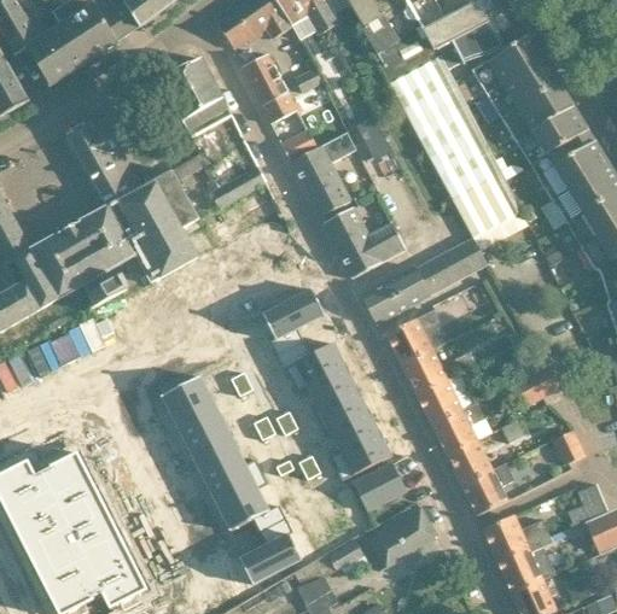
[(71,45),(59,24),(39,37),(15,0),(3,0),(0,1),(0,28),(15,54),(27,46),(36,65),(50,85),(69,72),(69,74),(75,70),(75,69),(94,56),(83,37),(71,45)]
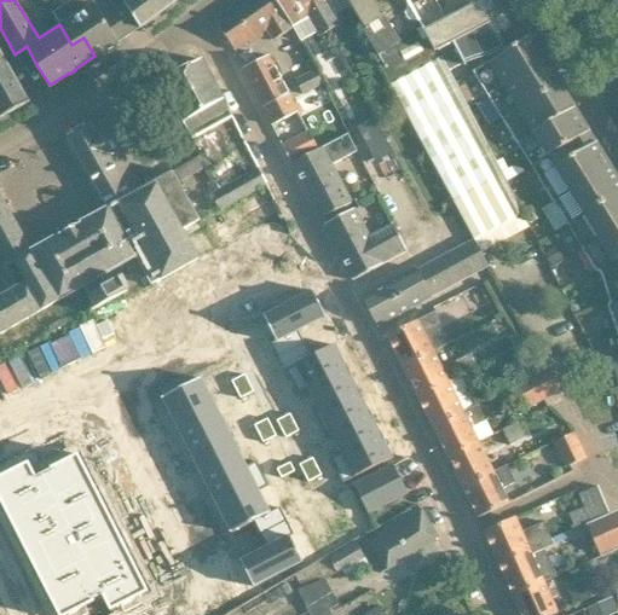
[(68,0),(51,11),(59,24),(71,45),(84,38),(94,56),(96,56),(96,57),(102,52),(102,51),(114,44),(116,42),(115,42),(116,41),(116,40),(90,0),(68,0)]
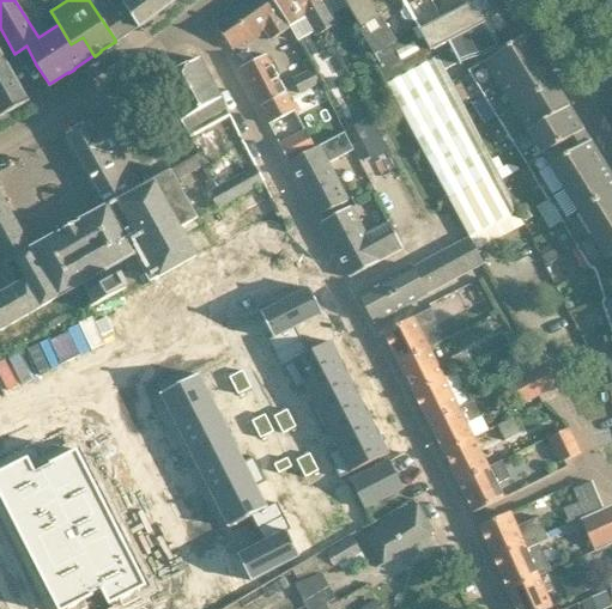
[(89,0),(115,40),(138,25),(122,1),(114,6),(110,0),(89,0)]
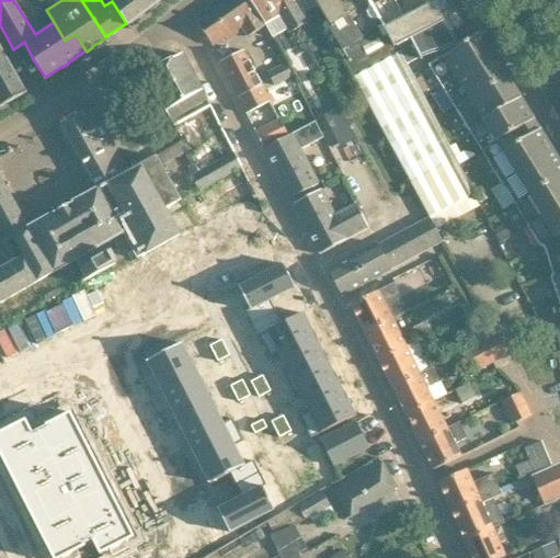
[(113,0),(112,1),(126,23),(127,23),(158,0),(113,0)]
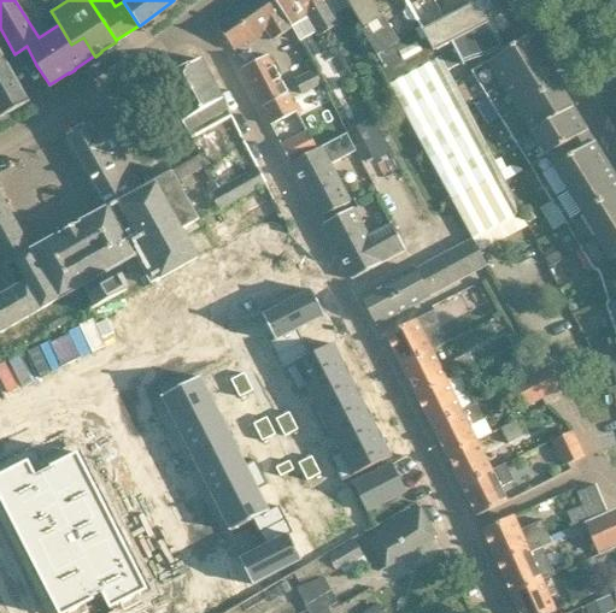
[(271,37),(291,25),(275,0),(247,0),(217,24),(233,47),(252,34),(264,27),(271,37)]
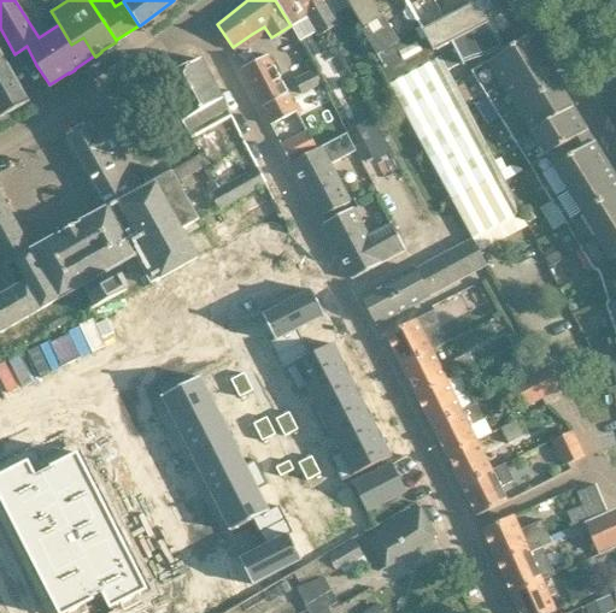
[(315,33),(326,27),(310,0),(275,0),(291,25),(299,37),(312,29),(315,33)]
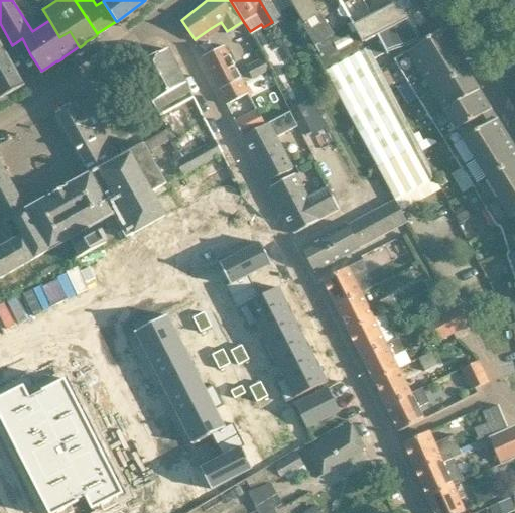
[(259,0),(272,22),(280,18),(270,0),(259,0)]
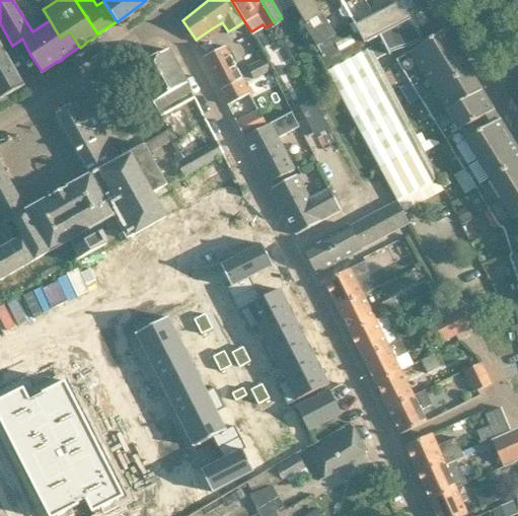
[(292,0),(303,19),(303,20),(304,21),(302,22),(314,45),(345,101),(395,198),(436,176),(376,57),(372,59),(362,40),(360,42),(350,22),(334,32),(320,11),(313,0),(292,0)]
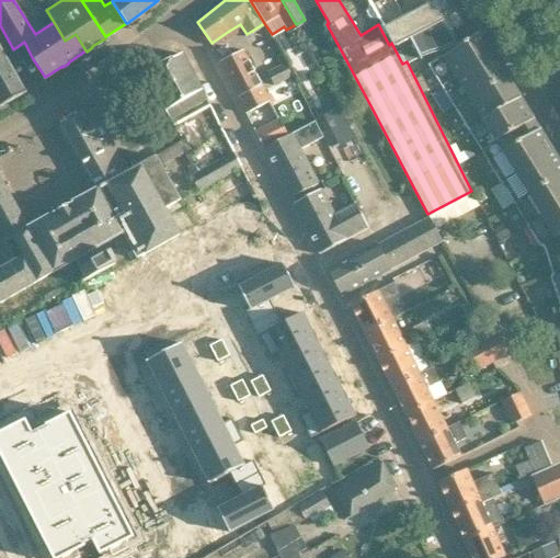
[(366,0),(378,24),(389,45),(391,43),(402,64),(407,61),(419,55),(420,57),(421,57),(419,52),(438,45),(453,40),(448,32),(464,22),(450,0),(366,0)]
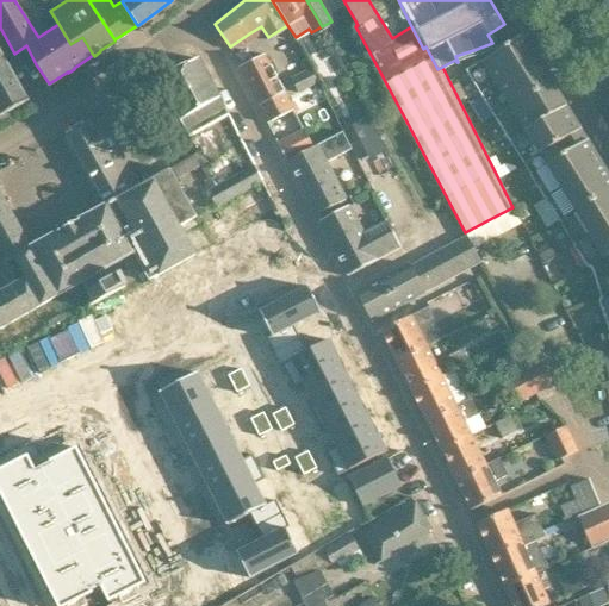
[(608,331),(608,176),(521,33),(465,68),(586,266),(589,264),(591,270),(600,295),(597,297),(608,331)]
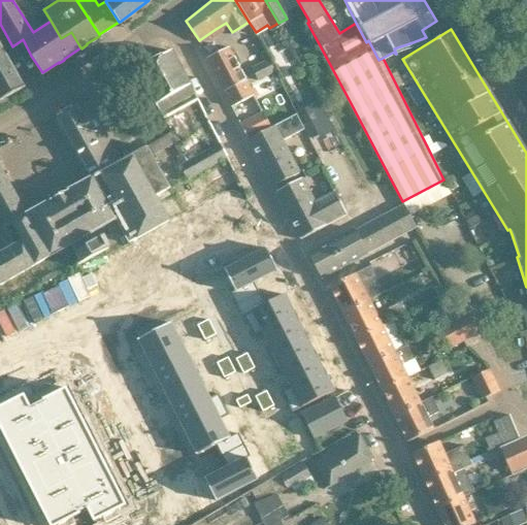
[(0,98),(24,86),(23,84),(12,66),(0,42),(0,98)]
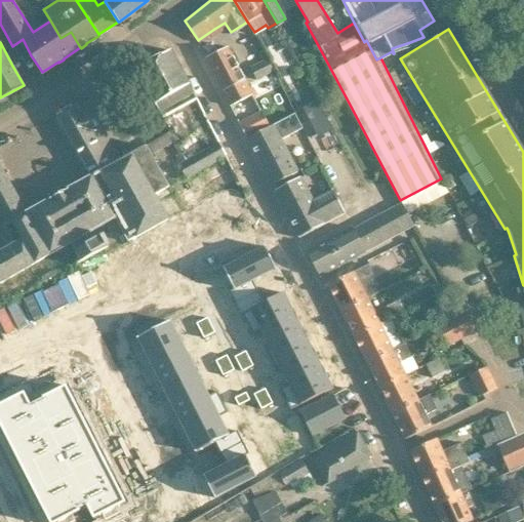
[(252,93),(227,45),(204,55),(230,104),(244,96),(252,93)]
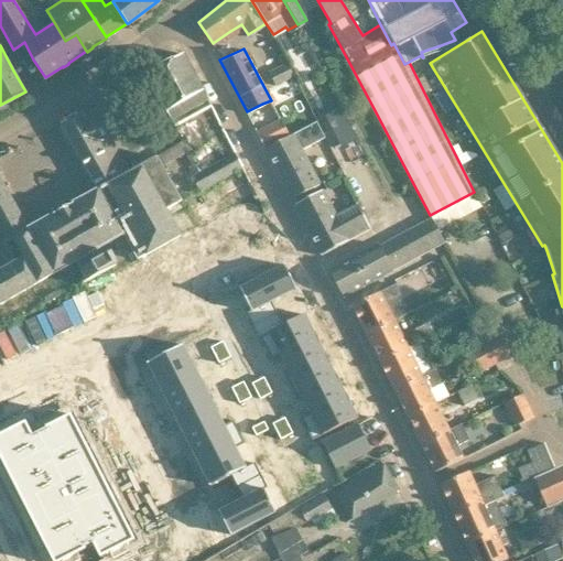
[(145,73),(157,92),(174,122),(209,103),(203,89),(183,52),(145,73)]
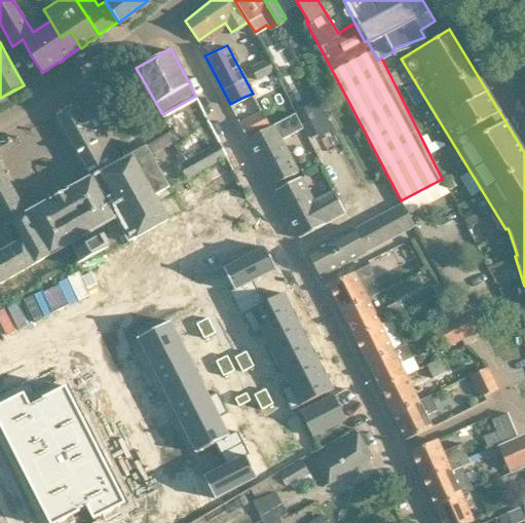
[(273,69),(266,55),(249,64),(256,78),(273,69)]
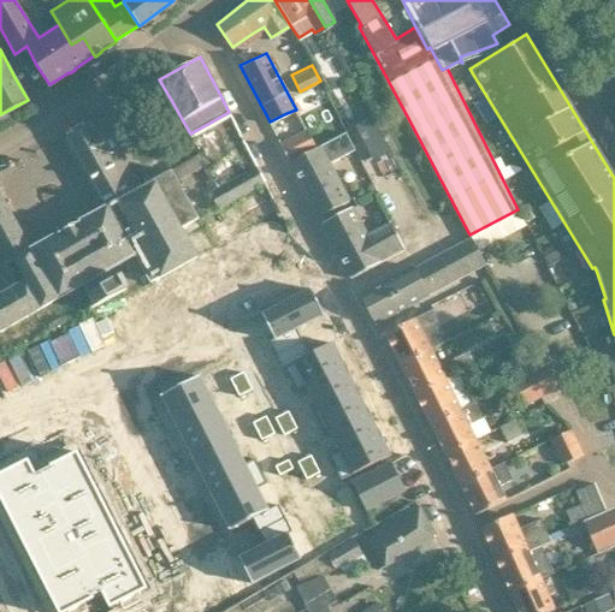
[(65,132),(106,205),(107,205),(131,191),(145,213),(166,201),(171,209),(188,200),(170,168),(140,185),(120,150),(131,144),(124,132),(113,112),(89,124),(87,120),(65,132)]
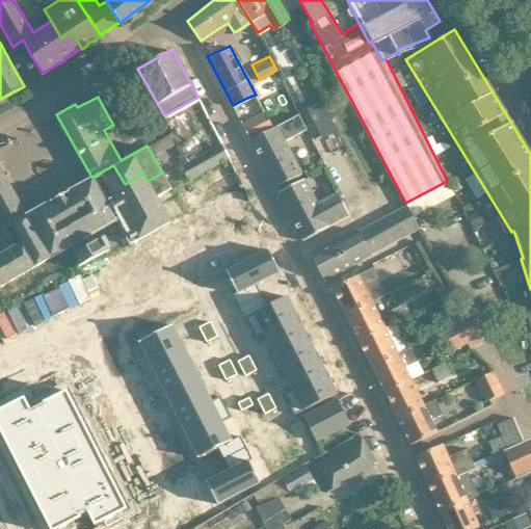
[(321,99),(308,106),(319,126),(317,127),(320,133),(335,126),(321,99)]
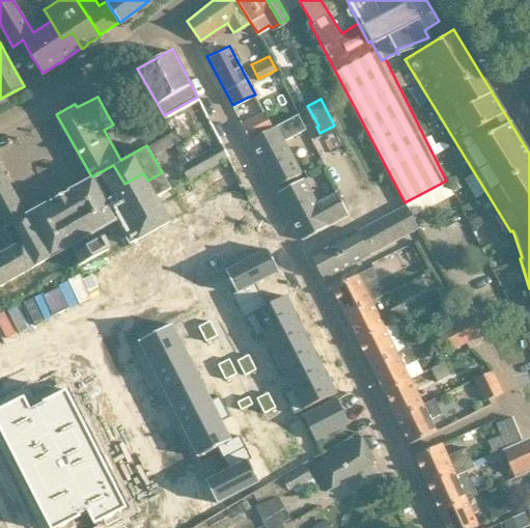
[(273,126),(263,110),(255,114),(241,122),(249,138),(273,126)]
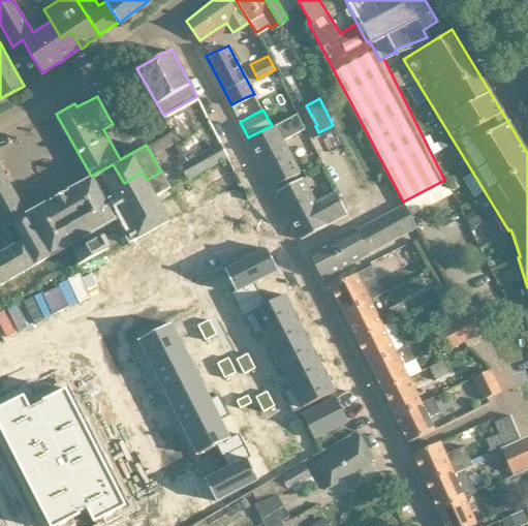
[(272,125),(248,137),(273,185),(300,172),(283,138),(305,127),(302,122),(297,112),(272,125)]
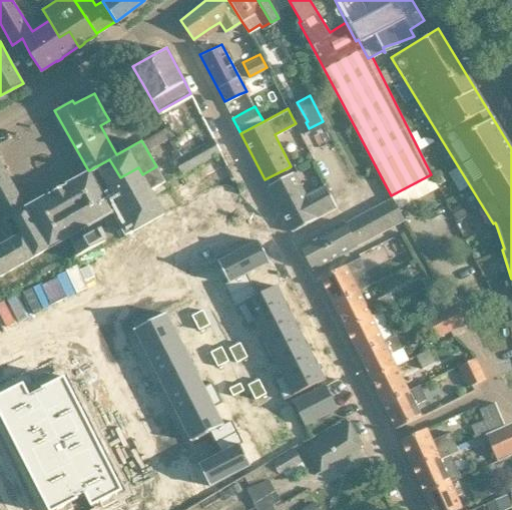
[(213,137),(182,154),(189,167),(220,150),(213,137)]
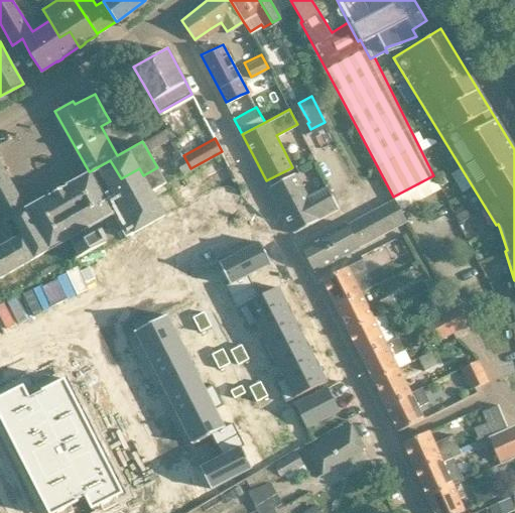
[(190,168),(183,155),(174,160),(181,173),(190,168)]
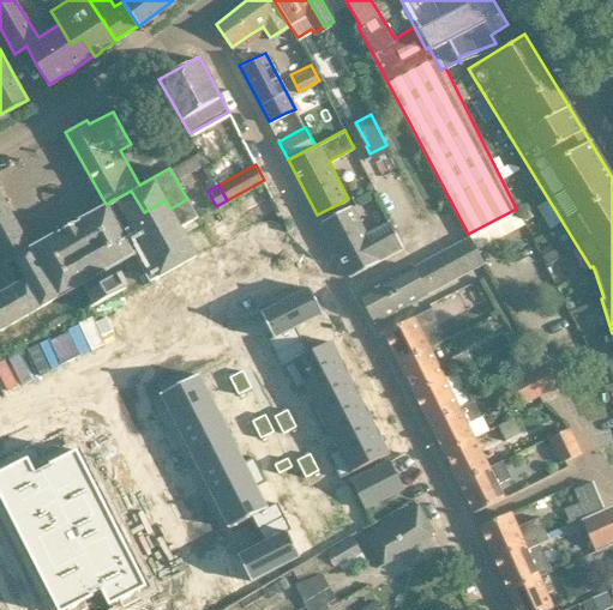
[(170,209),(166,200),(144,212),(131,191),(107,204),(106,204),(79,218),(78,218),(56,230),(58,230),(30,246),(0,193),(0,327),(83,281),(94,301),(125,284),(114,265),(133,254),(149,281),(196,254),(180,225),(197,216),(187,199),(170,209)]
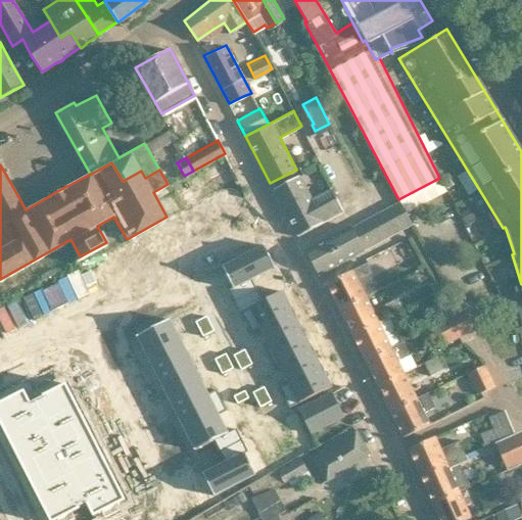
[(272,188),(296,235),(343,210),(331,186),(311,196),(298,174),(272,188)]
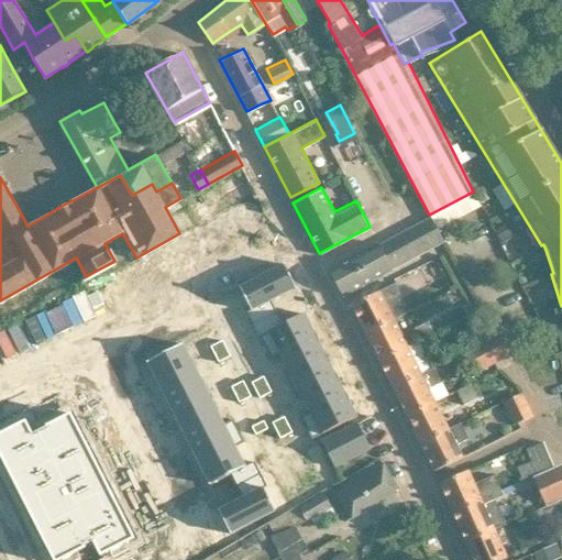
[(430,216),(406,229),(419,254),(443,240),(430,216)]
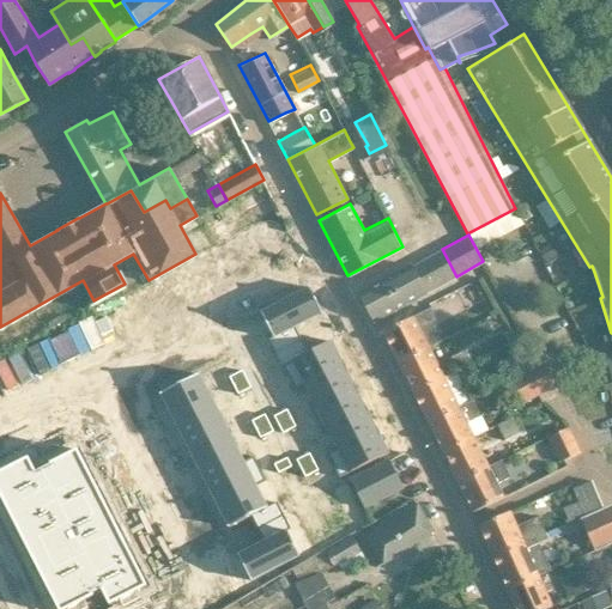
[(547,242),(537,248),(544,261),(555,254),(547,242)]
